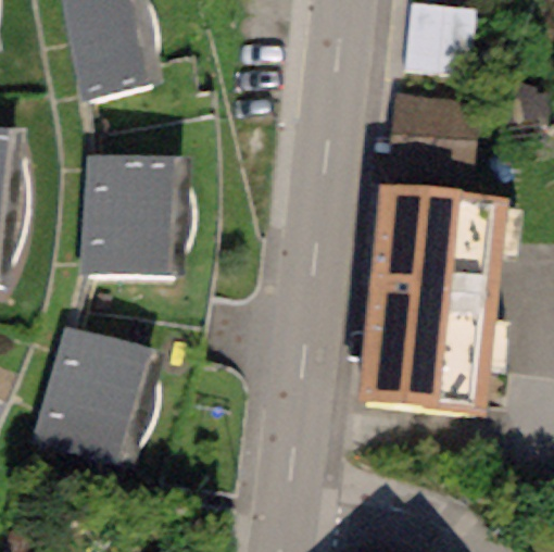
[(65,0),(84,99),(166,79),(151,0),(65,0)]
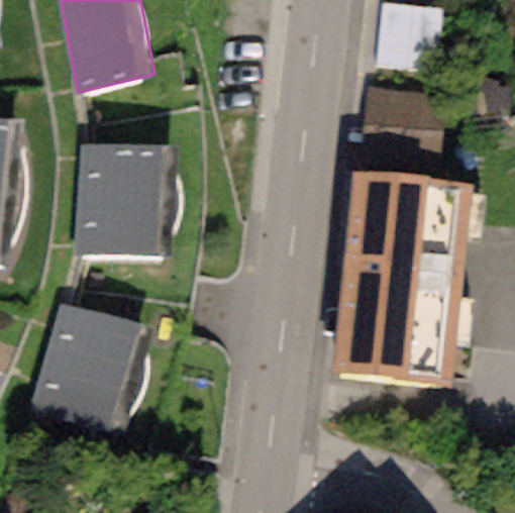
[(445,5),(400,0),(382,0),(375,63),(439,70),(445,5)]
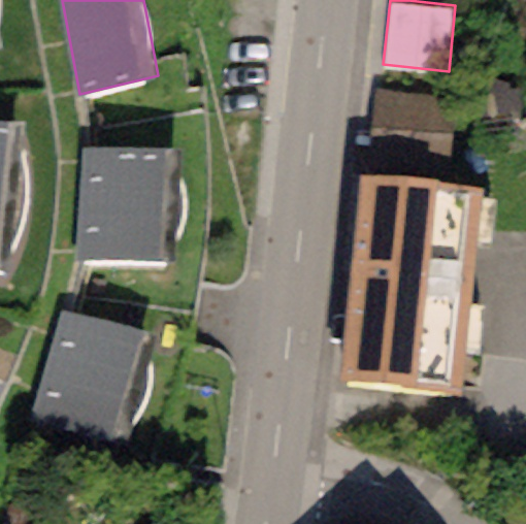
[(454,96),(375,89),(374,95),(367,174),(447,181),(454,96)]
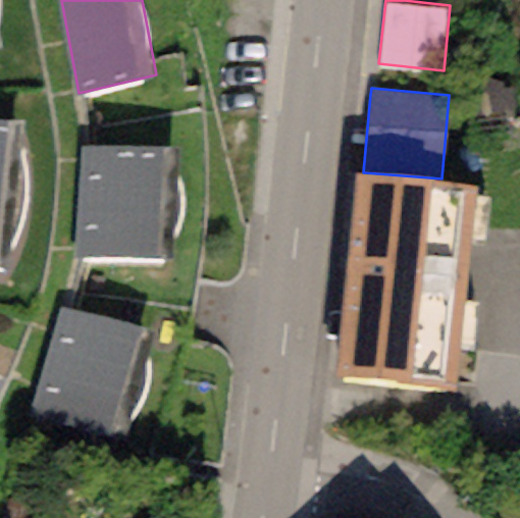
[(0,119),(0,266),(8,268),(21,120),(0,119)]
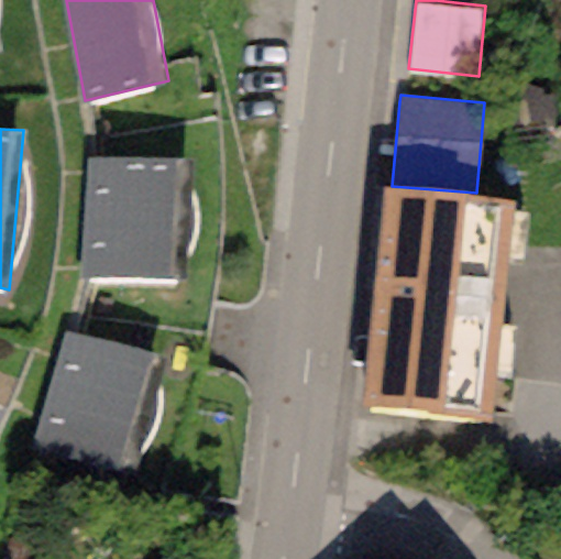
[(189,157),(86,155),(84,275),(187,277),(189,157)]
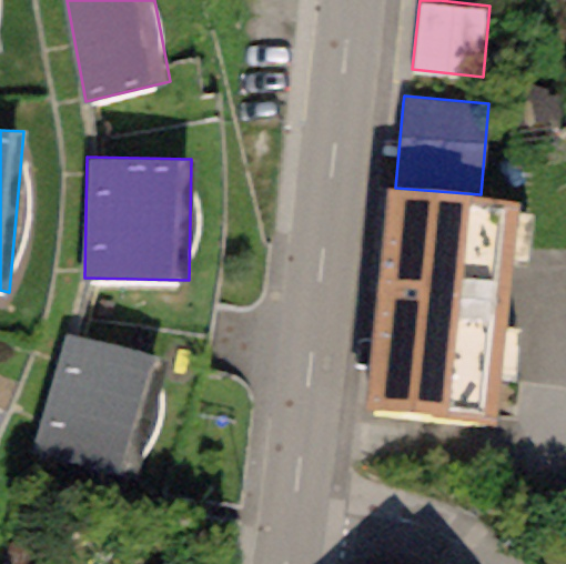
[(395,188),(388,185),(366,409),(498,422),(522,199),(481,194),(395,188)]
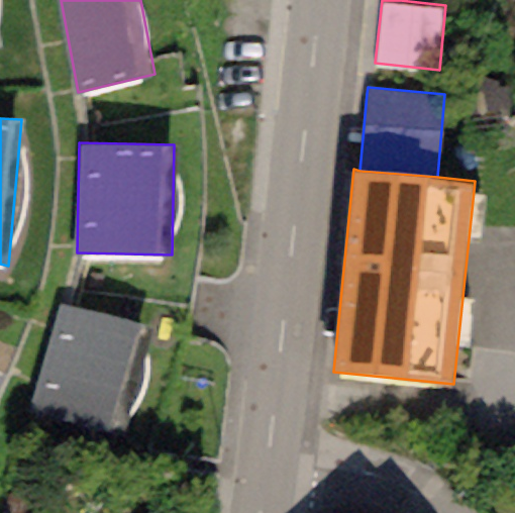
[(150,325),(60,303),(29,401),(123,430),(150,325)]
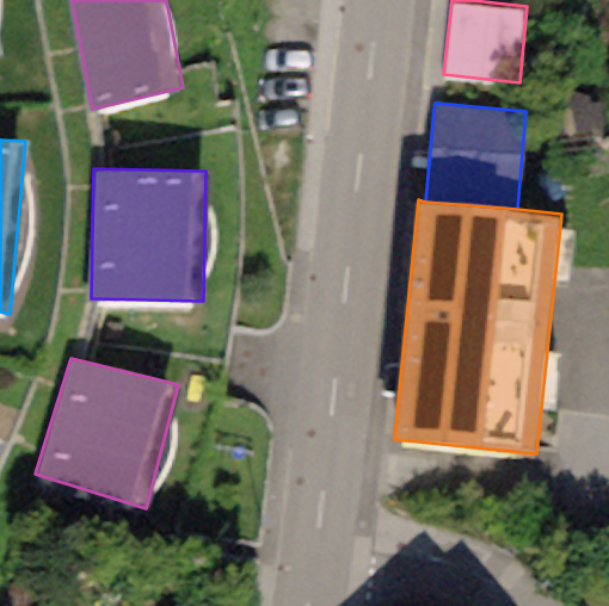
All buildings are outlined.
